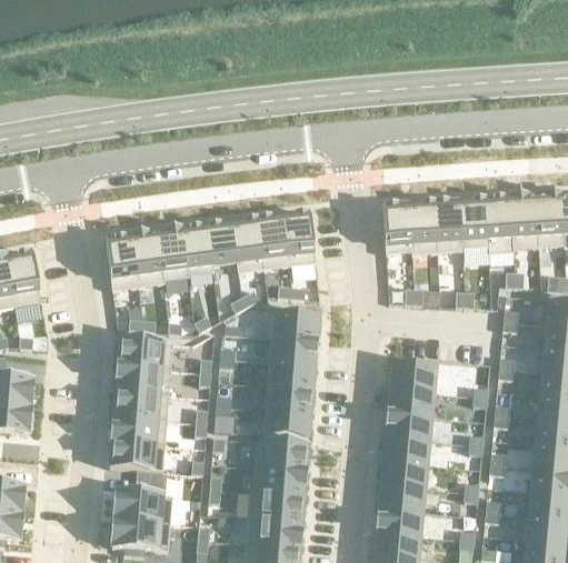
[(547,197),(536,198),(538,238),(539,249),(565,248),(564,235),(561,195),(559,195),(547,197)]
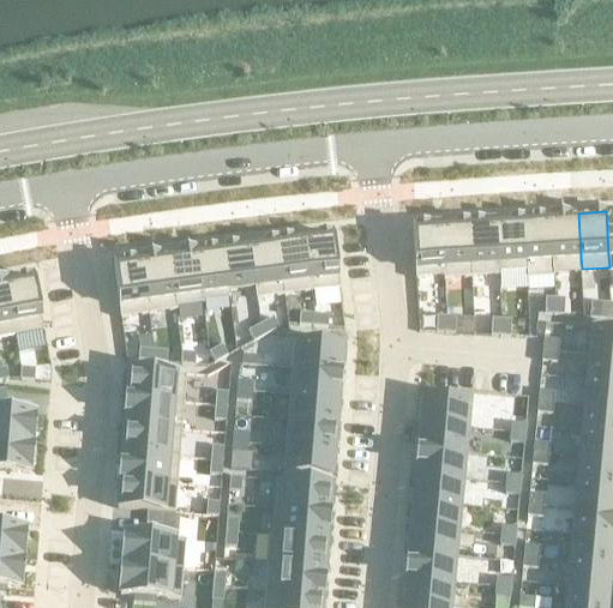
[(553,215),(551,215),(553,258),(554,271),(582,269),(581,257),(578,214),(566,214),(553,215)]
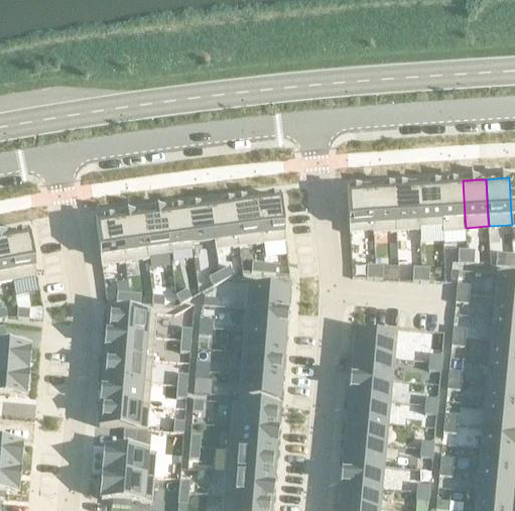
[(463,180),(439,181),(442,218),(442,227),(442,231),(443,231),(444,242),(465,241),(465,230),(466,230),(466,228),(465,217),(463,180)]
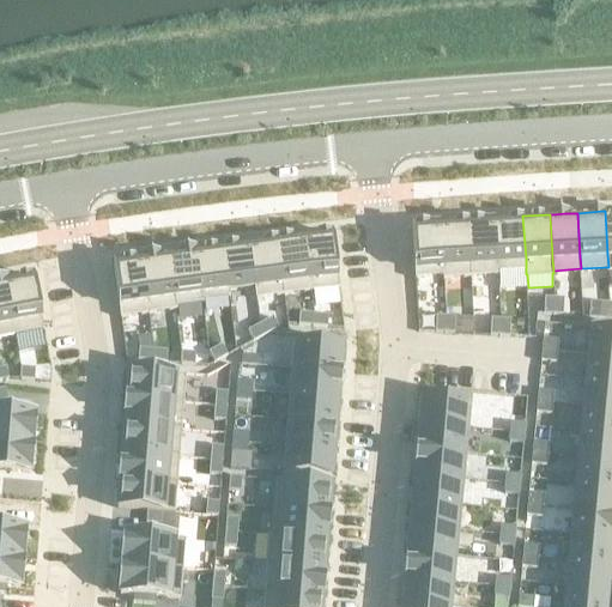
[(522,216),(496,218),(498,261),(498,271),(526,269),(526,259),(522,216)]
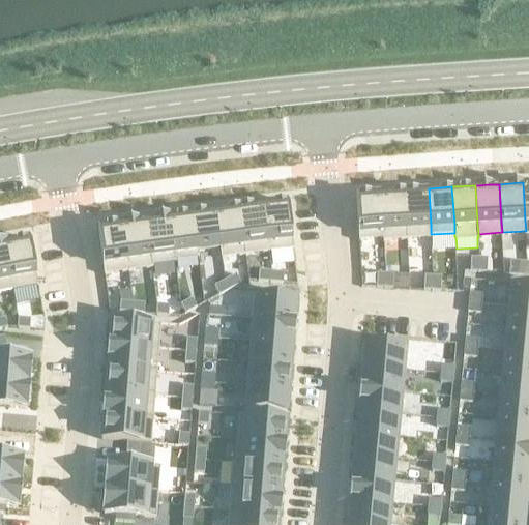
[(429,188),(405,190),(407,227),(408,238),(432,237),(431,234),(431,226),(429,188)]
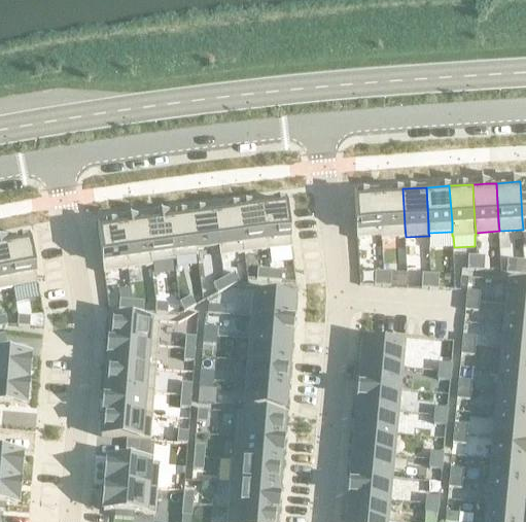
[(402,188),(379,190),(381,228),(382,236),(382,238),(406,237),(405,225),(402,188)]
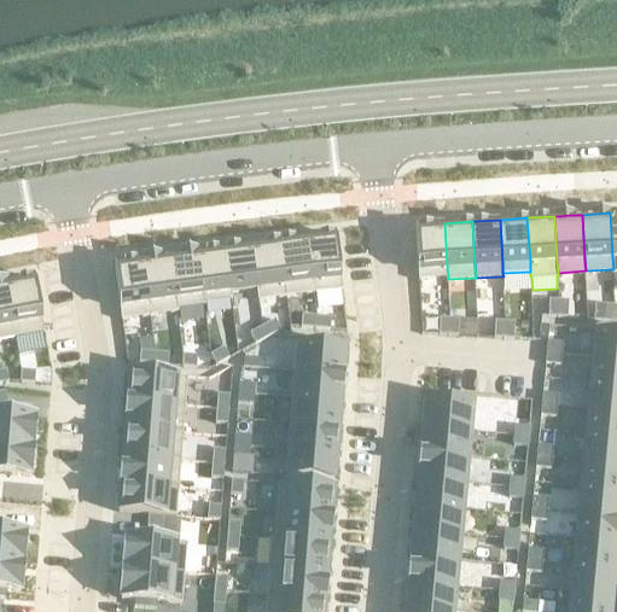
[(444,223),(417,225),(419,268),(419,279),(448,277),(447,267),(444,223)]
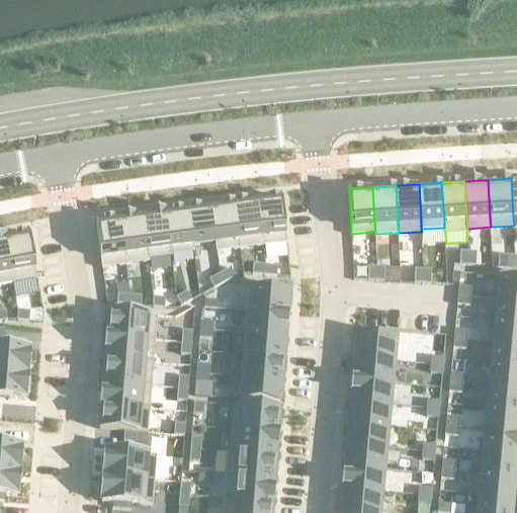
[(281,194),(257,197),(262,234),(263,245),(287,242),(286,231),(281,194)]
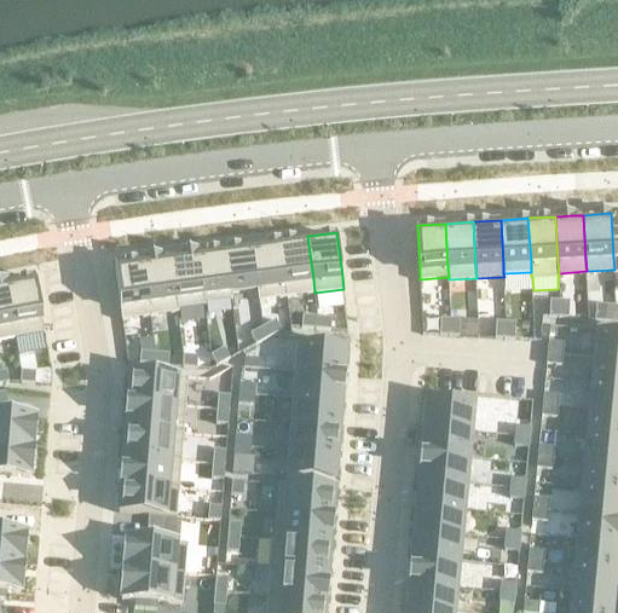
[(307,236),(281,240),(286,283),(288,296),(315,293),(313,279),(307,236)]
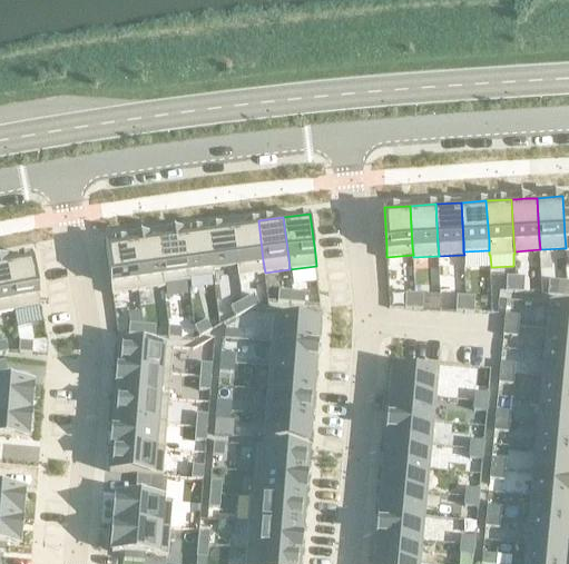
[(258,220),(233,224),(238,264),(239,276),(265,273),(263,260),(258,220)]
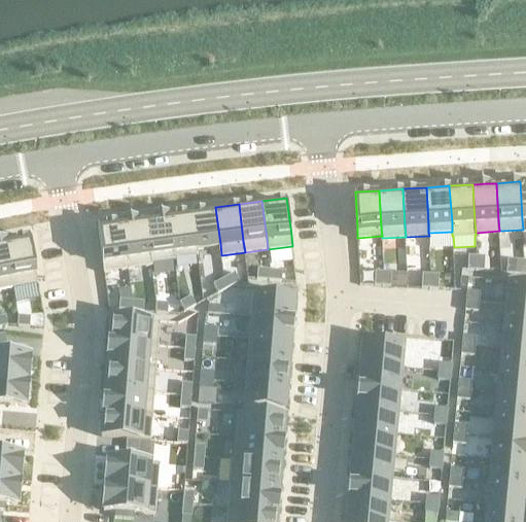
[(215,207),(191,211),(197,247),(220,244),(215,207)]
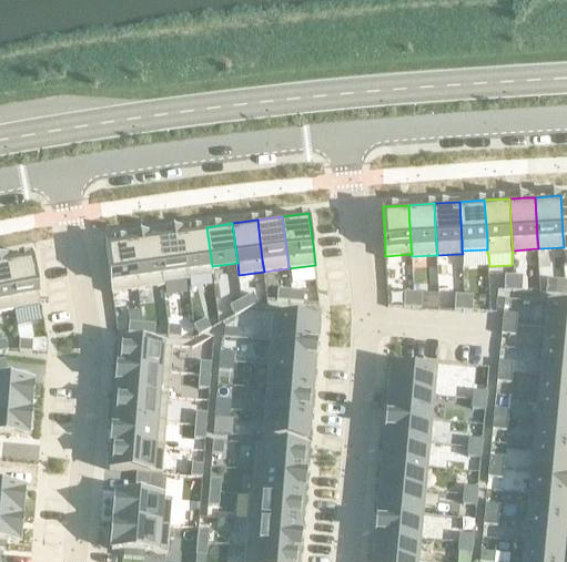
[(206,227),(182,231),(188,269),(188,276),(213,273),(212,266),(206,227)]
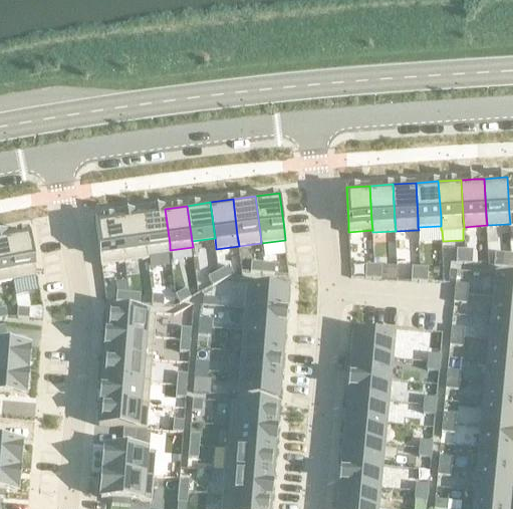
[(152,210),(142,212),(147,247),(148,256),(171,253),(170,250),(170,244),(165,209),(163,209),(163,208),(152,210)]
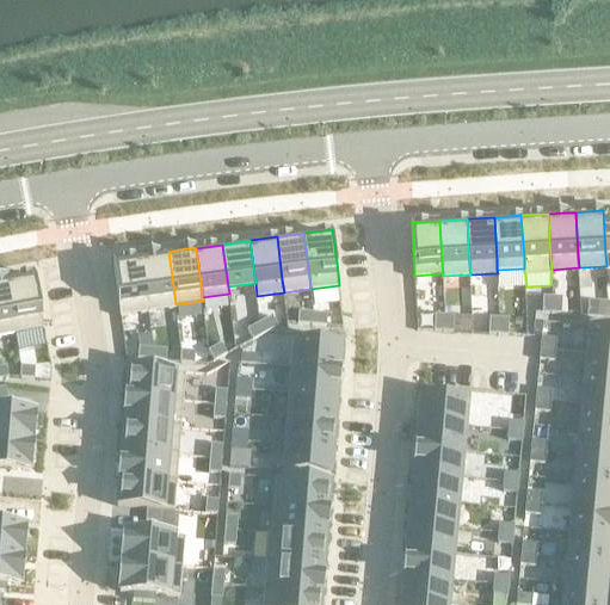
[(145,254),(142,255),(147,297),(149,310),(176,307),(176,304),(174,294),(168,252),(158,253),(158,252),(145,254)]
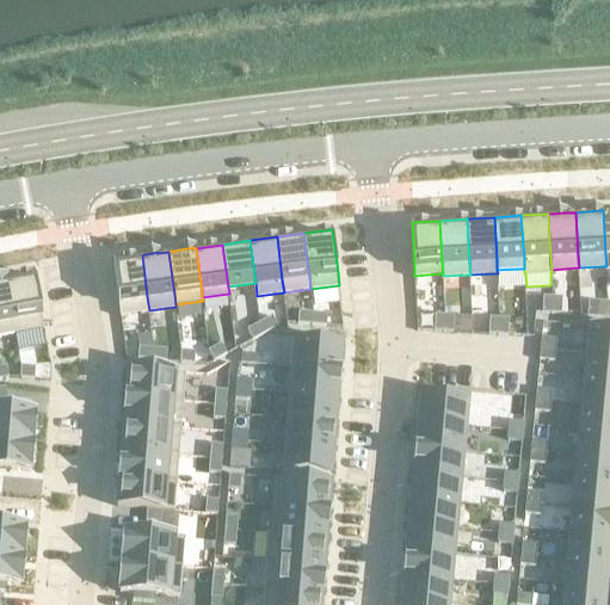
[(142,255),(114,259),(119,302),(121,314),(149,310),(147,297),(142,255)]
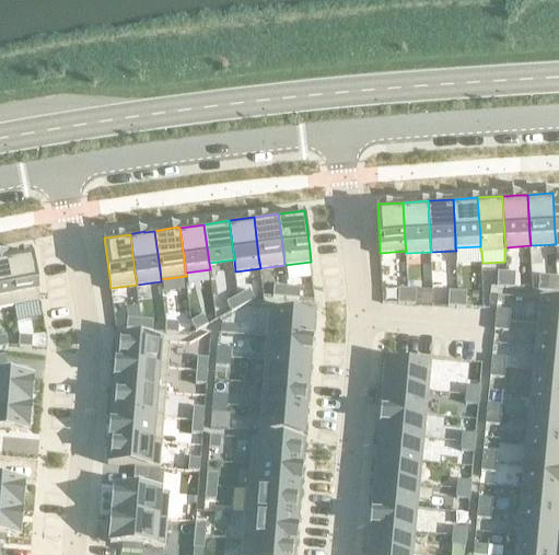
[(6,254),(4,254),(12,293),(14,305),(42,300),(38,288),(31,249),(6,254)]
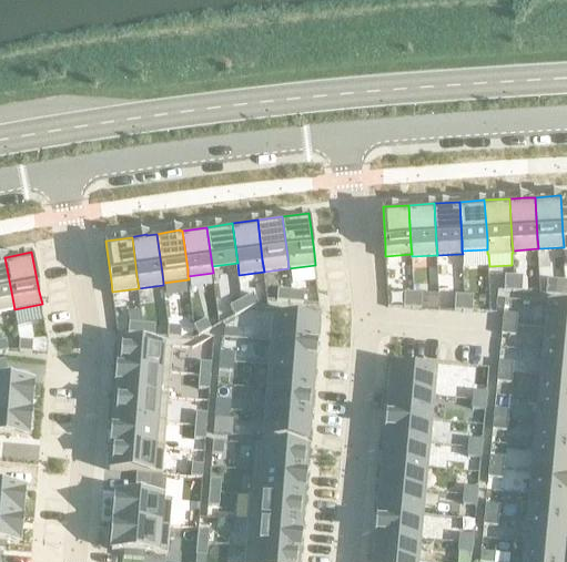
[(0,312),(14,309),(12,297),(4,257),(0,257),(0,312)]
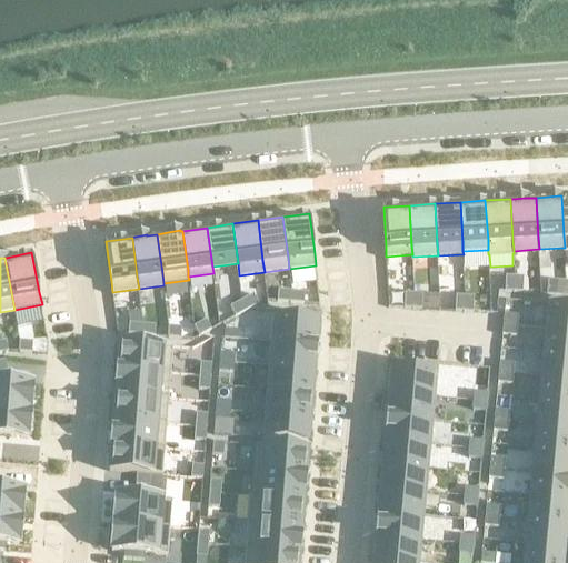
[(506,272),(505,288),(515,288),(515,272),(506,272)]
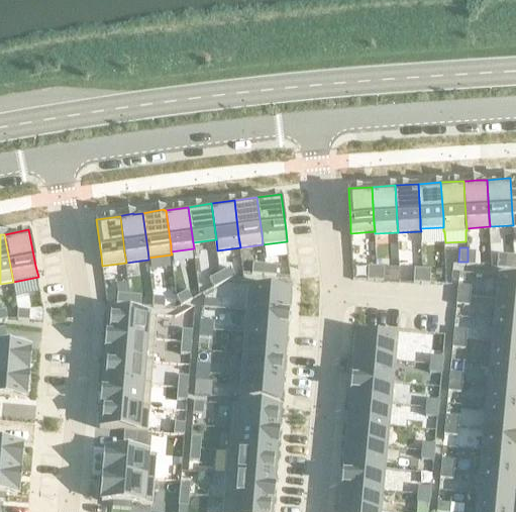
[(468,247),(468,262),(476,263),(476,248),(468,247)]
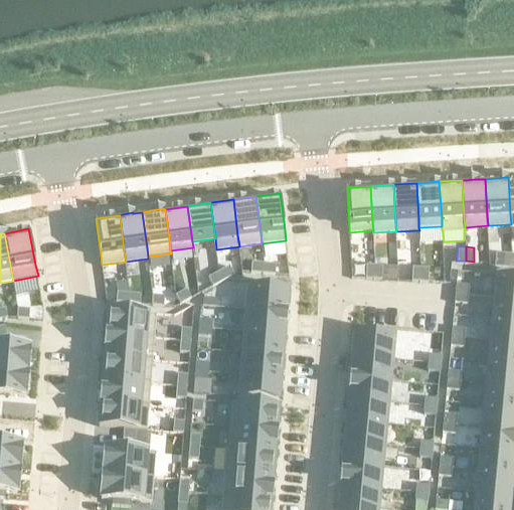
[(504,250),(503,265),(511,266),(512,251),(504,250)]
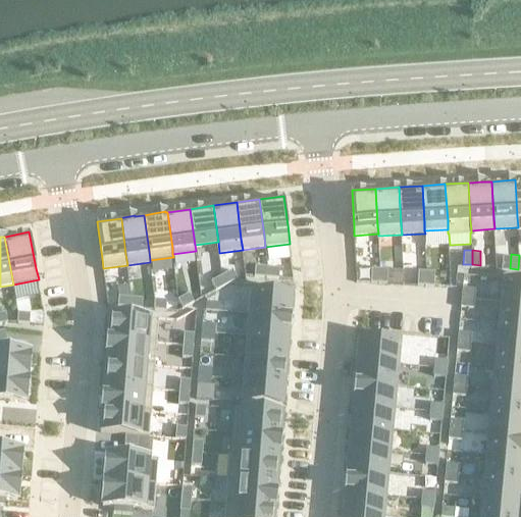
[(256,263),(255,273),(267,274),(268,264),(256,263)]
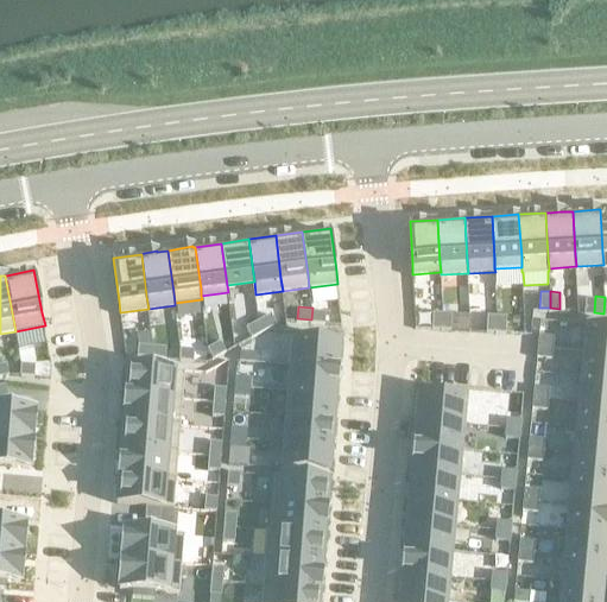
[(313,308),(311,319),(326,321),(327,309),(313,308)]
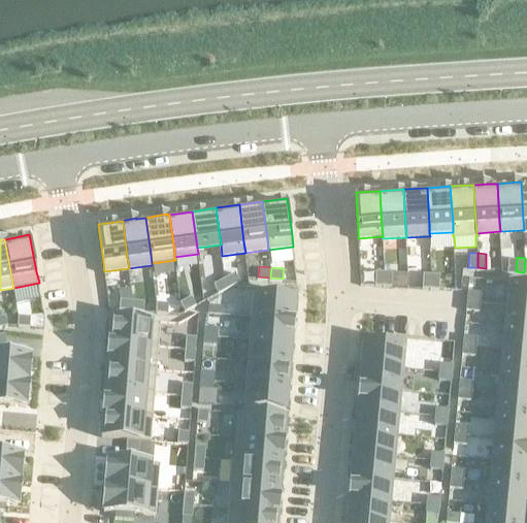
[(376,268),(375,283),(384,284),(385,269),(376,268)]
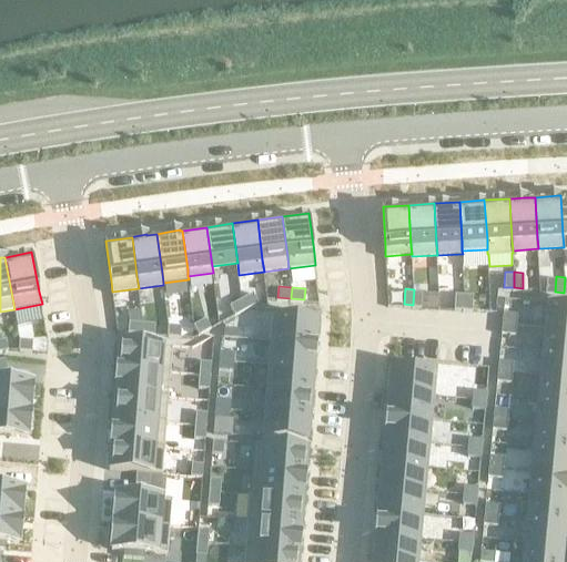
[(254,289),(242,296),(247,306),(259,299),(254,289)]
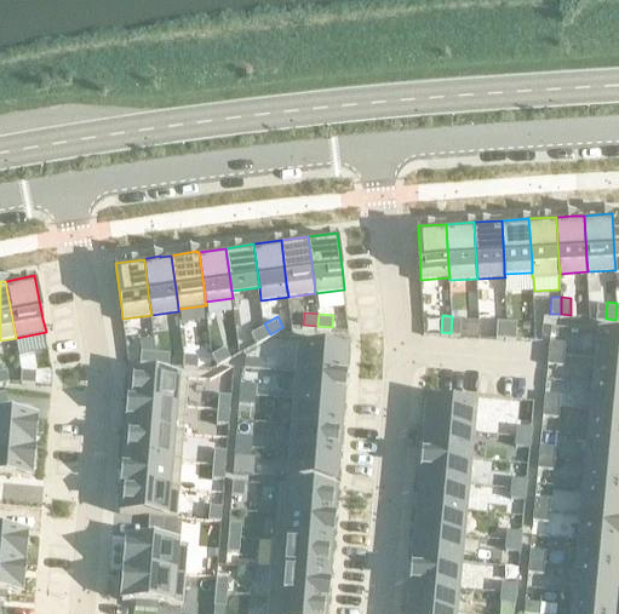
[(452,316),(451,333),(460,333),(462,316),(452,316)]
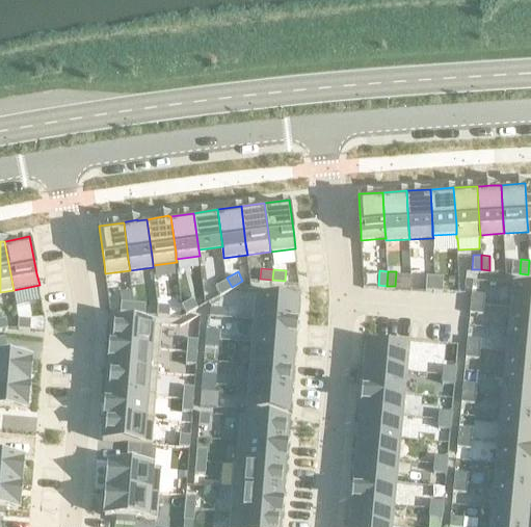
[(427,273),(426,288),(434,288),(435,273),(427,273)]
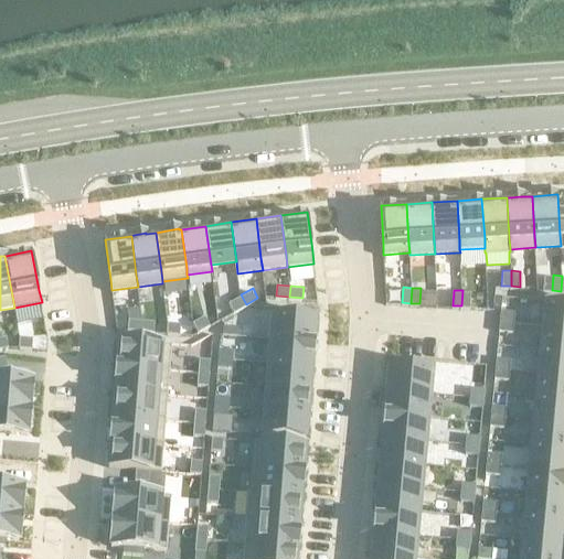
[(463,290),(461,305),(470,307),(471,291),(463,290)]
